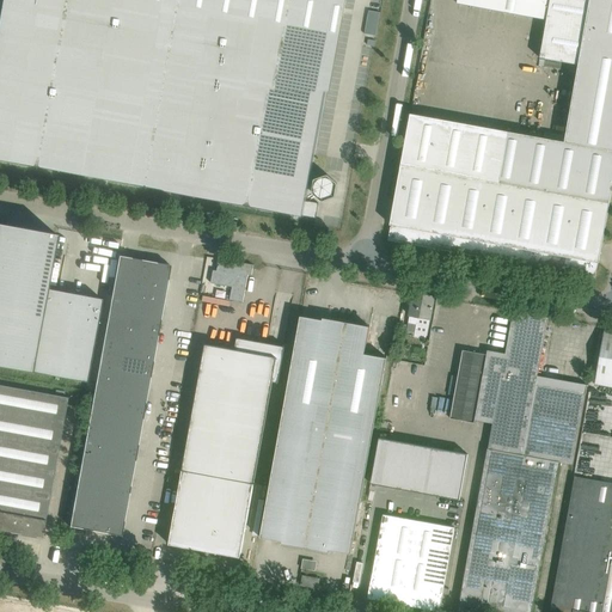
[(0,0),(0,160),(304,216),(316,219),(318,203),(306,201),(340,17),(341,17),(343,0),(0,0)]
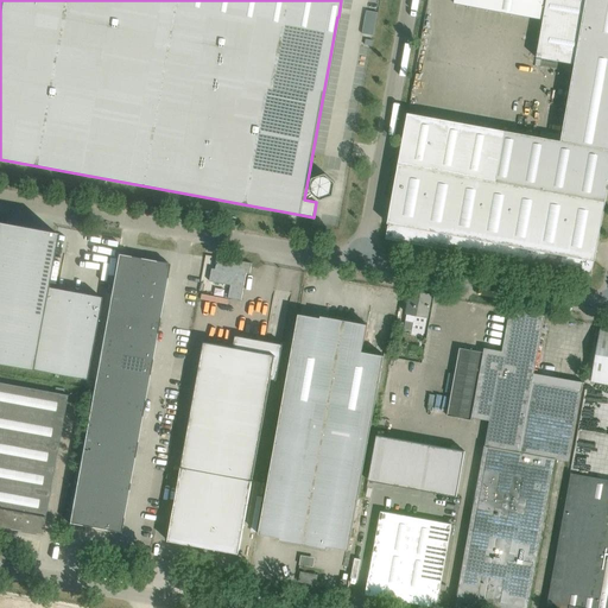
[(607,0),(454,0),(454,4),(543,20),(536,57),(575,64),(561,141),(607,149),(607,0)]
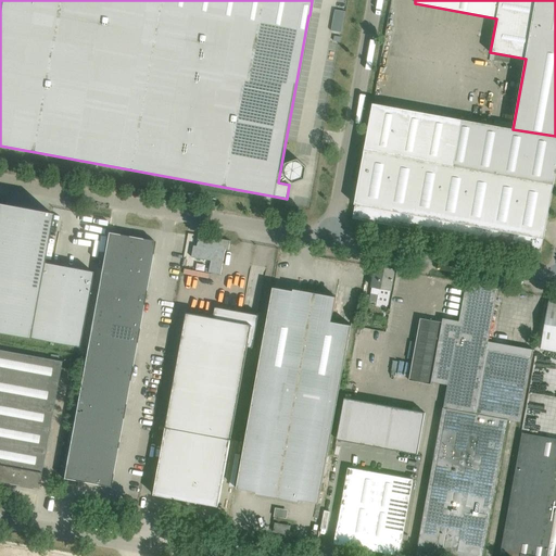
[(336,10),(333,29),(343,30),(345,11),(336,10)]
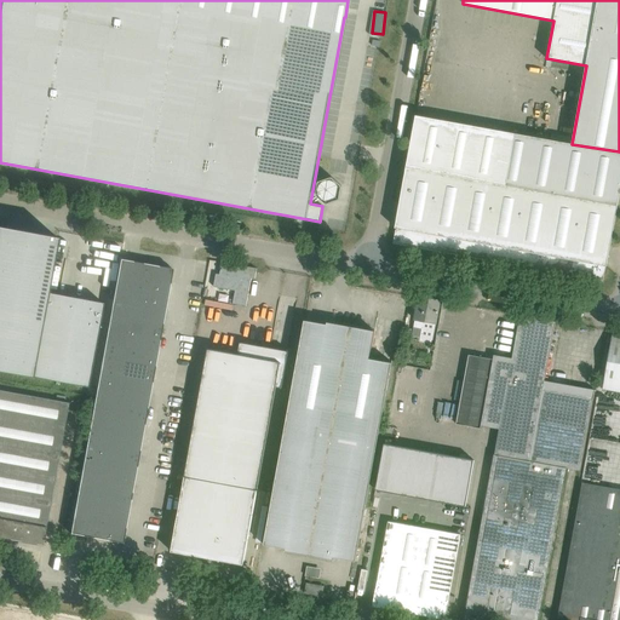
[(396,228),(394,242),(468,257),(493,260),(570,275),(577,276),(603,281),(606,267),(607,267),(607,265),(610,245),(619,190),(619,151),(572,144),(415,115),(409,147),(400,206),(395,227),(395,228),(396,228)]
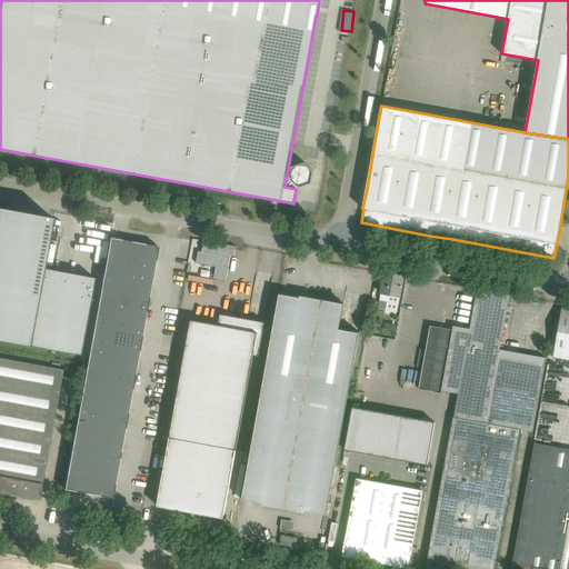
[(52,218),(0,208),(0,340),(29,346),(52,218)]
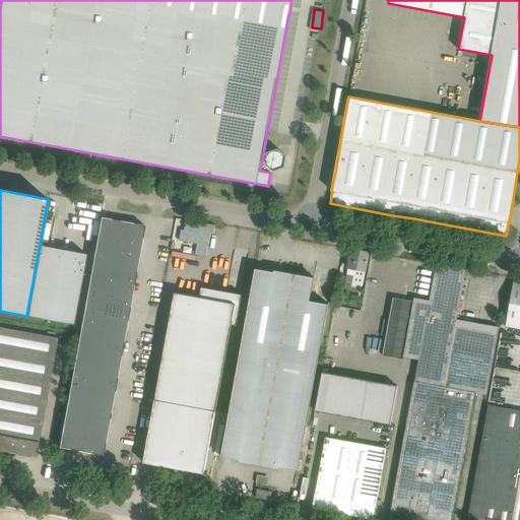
[(101,217),(94,253),(116,257),(123,221),(101,217)]
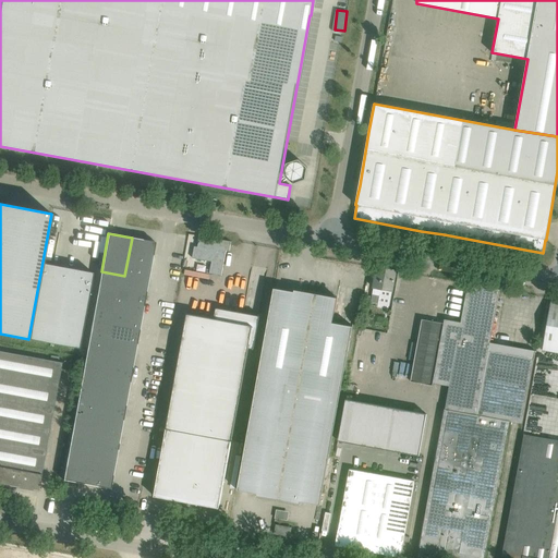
[(229,251),(231,242),(216,239),(216,241),(210,240),(211,238),(199,235),(197,247),(194,246),(192,258),(211,262),(209,274),(221,276),(226,251),(229,251)]
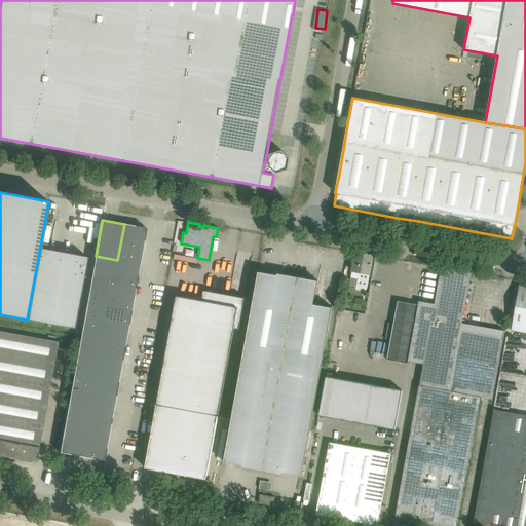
[(146,228),(124,224),(117,260),(140,264),(146,228)]
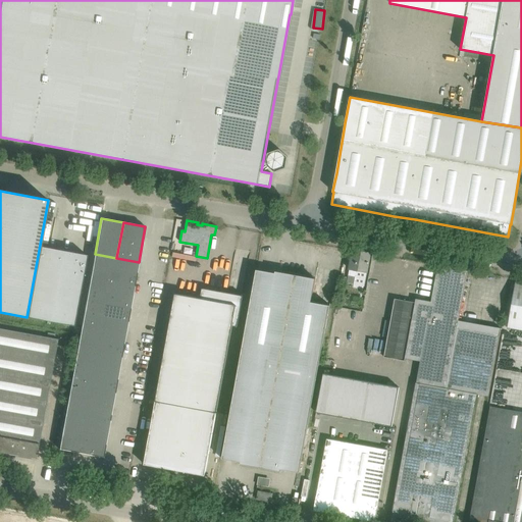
[(39,247),(27,317),(73,326),(87,255),(39,247)]
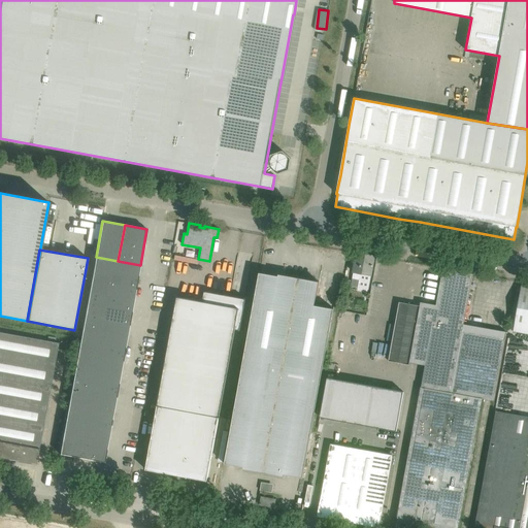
[(357,253),(353,272),(371,275),(374,256),(364,255),(357,253)]
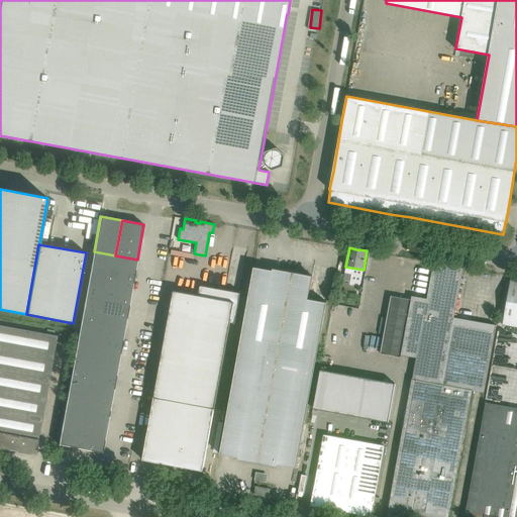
[(137,260),(115,255),(94,251),(90,269),(134,277),(137,260)]
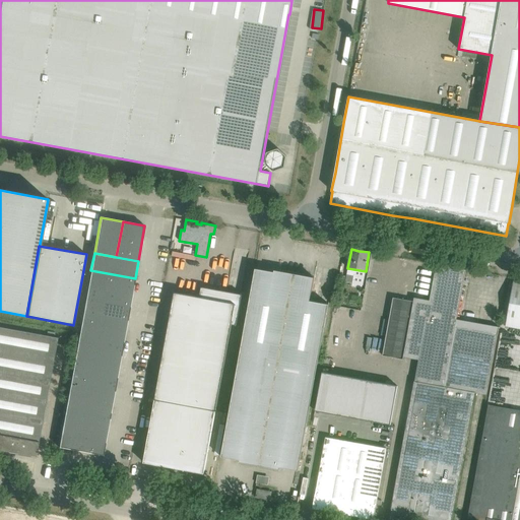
[(419,355),(414,381),(445,386),(455,327),(465,270),(457,268),(449,267),(436,264),(429,305),(393,298),(383,354),(402,359),(403,352),(419,355)]
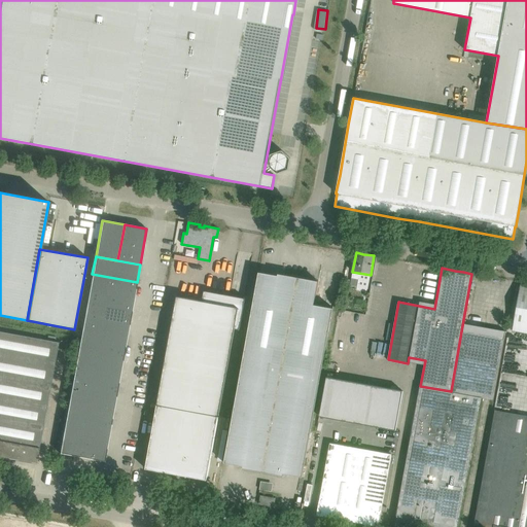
[(258,273),(241,367),(280,375),(319,382),(332,309),(314,305),(318,281),(278,274),(278,276),(258,273)]
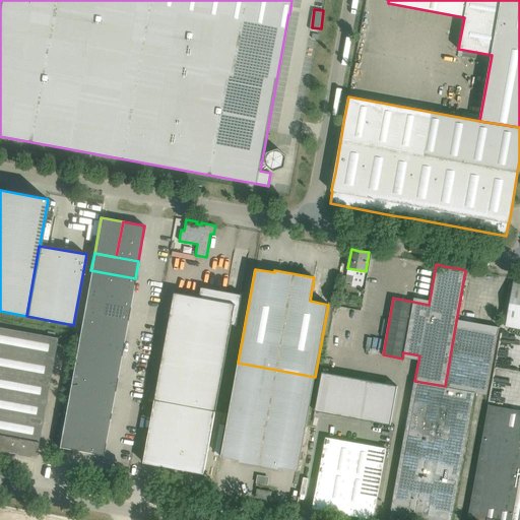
[(90,270),(87,287),(132,296),(135,278),(90,270)]
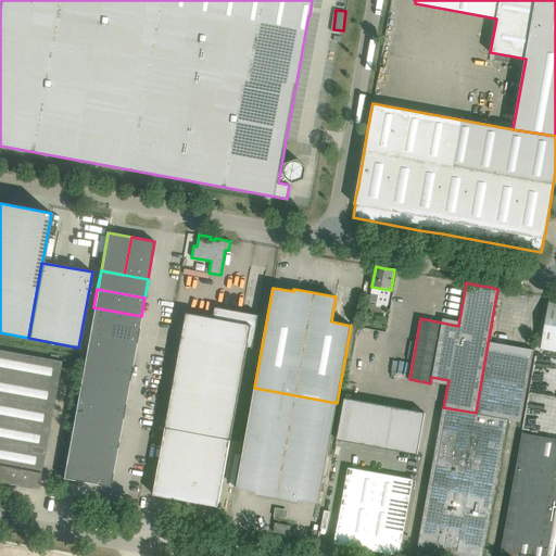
[(378,302),(379,294),(370,293),(369,301),(378,302)]
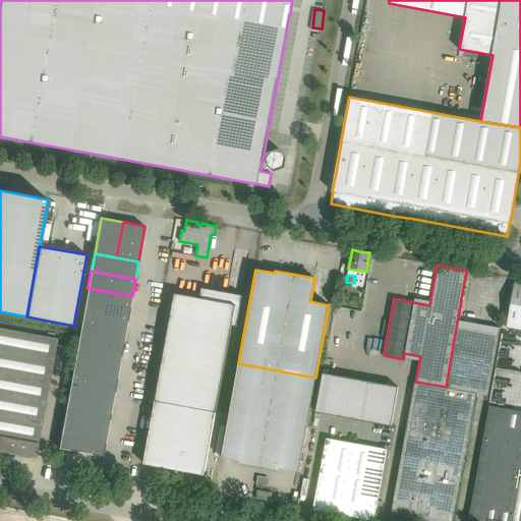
[(506,327),(520,329),(520,281),(514,280),(506,327)]
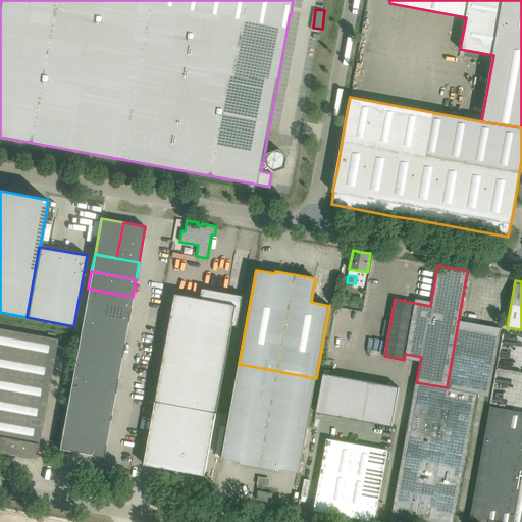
[(128,315),(133,297),(88,289),(85,307),(128,315)]
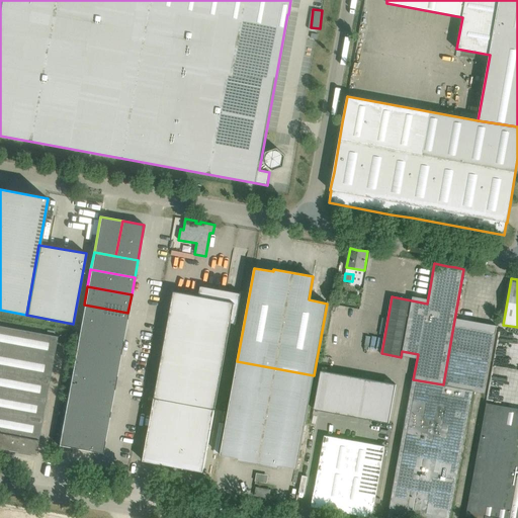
[(155,399),(143,460),(203,471),(214,410),(216,410),(216,409),(214,409),(231,323),(236,324),(241,293),(200,286),(198,296),(174,291),(154,398),(153,399),(155,399)]
